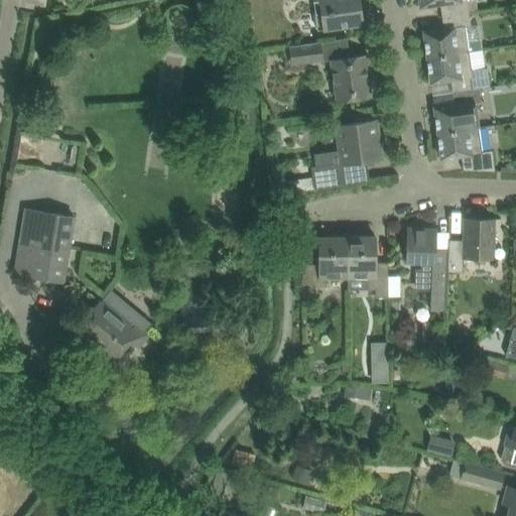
[(312,0),(314,11),(317,30),(324,29),(343,26),(363,23),(359,0),(312,0)]
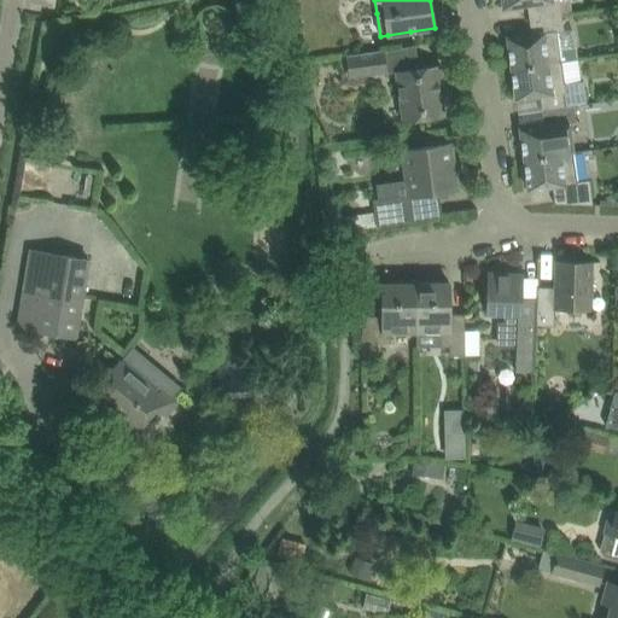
[(501,0),(503,9),(528,5),(529,18),(564,13),(572,12),(570,0),(565,0),(561,1),(561,0),(501,0)]
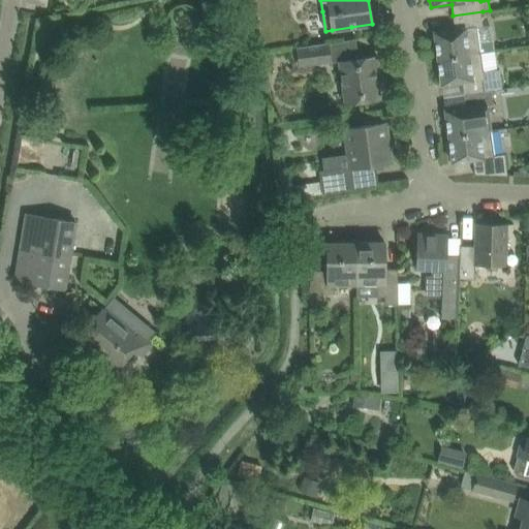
[(455,29),(434,32),(438,58),(480,52),(477,27),(483,26),(480,11),(453,16),(455,29)]
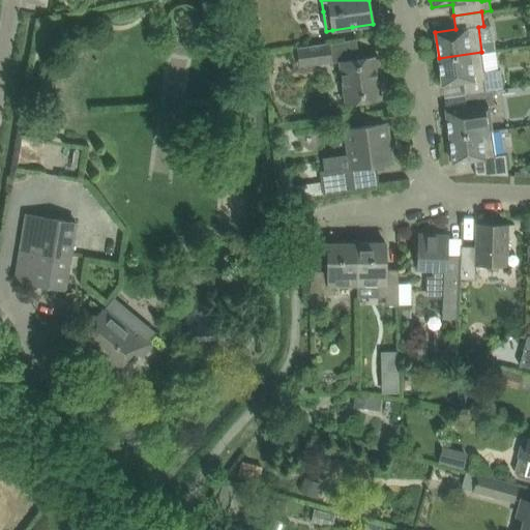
[(359,59),(357,38),(296,48),(299,67),(341,62),(347,104),(380,98),(376,69),(379,69),(378,57),(359,59)]
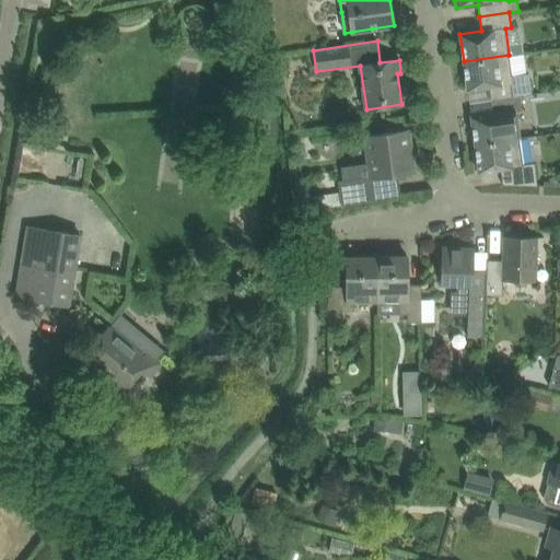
[(509,55),(464,61),(467,90),(489,86),(490,100),(522,95),(532,93),(529,72),(512,74),(509,55)]
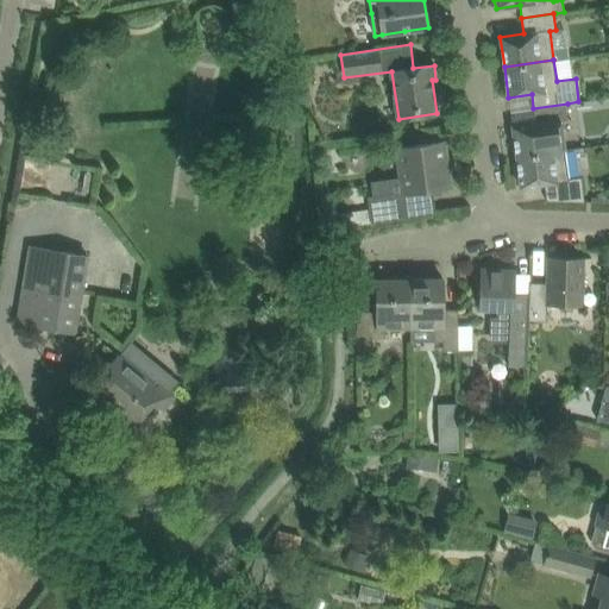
[(516,156),(566,150),(563,121),(570,120),(567,104),(533,108),(535,124),(513,126),(516,156)]
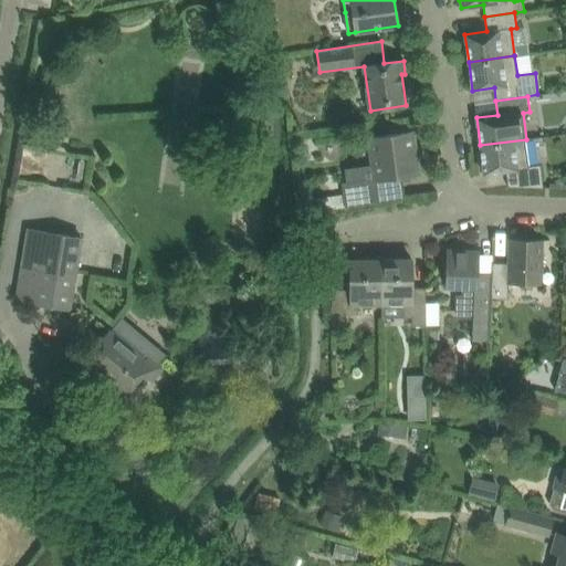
[(343,195),(317,198),(320,211),(345,208),(378,202),(376,181),(419,175),(413,130),(391,134),(368,137),(373,166),(363,167),(365,182),(347,185),(342,186),(343,195)]
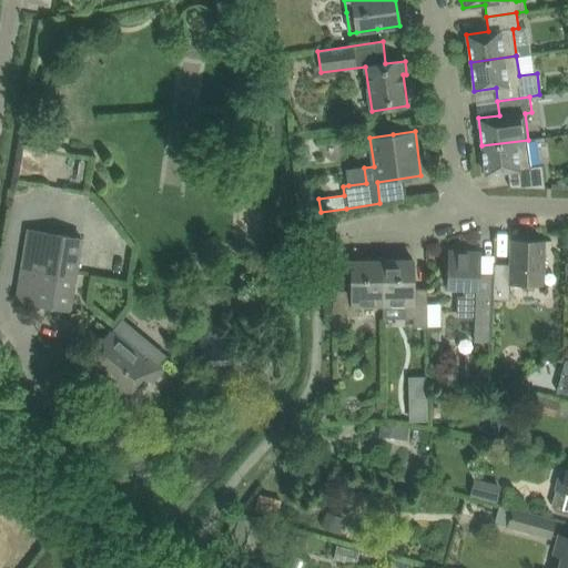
[(531,166),(528,140),(482,145),(486,174),(507,172),(509,188),(545,189),(541,165),(531,166)]
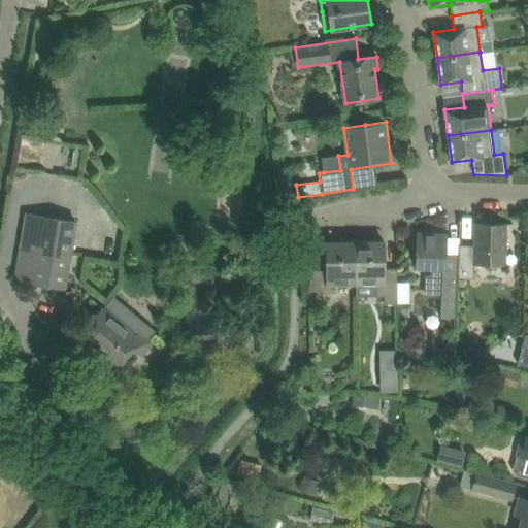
[(65,288),(75,222),(26,213),(15,279),(65,288)]
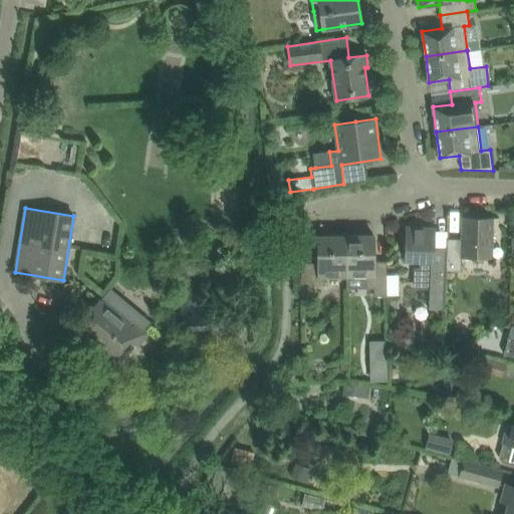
[(492,259),(492,238),(493,218),(462,217),(461,239),(447,239),(447,249),(446,271),(462,271),(463,258),(492,259)]
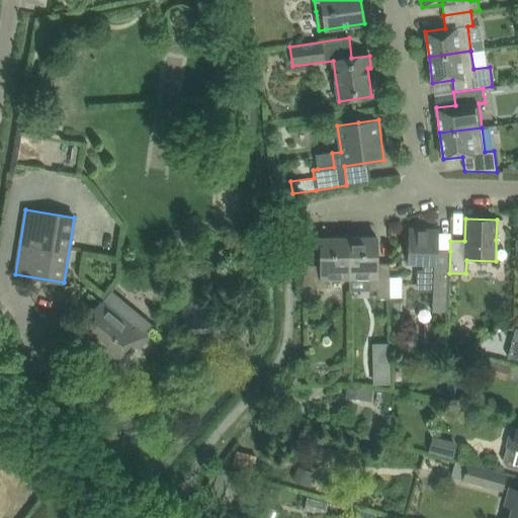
[(409,249),(408,263),(423,264),(423,270),(420,270),(419,286),(433,286),(431,312),(447,313),(449,282),(449,273),(450,251),(437,250),(437,233),(438,230),(410,229),(409,249)]
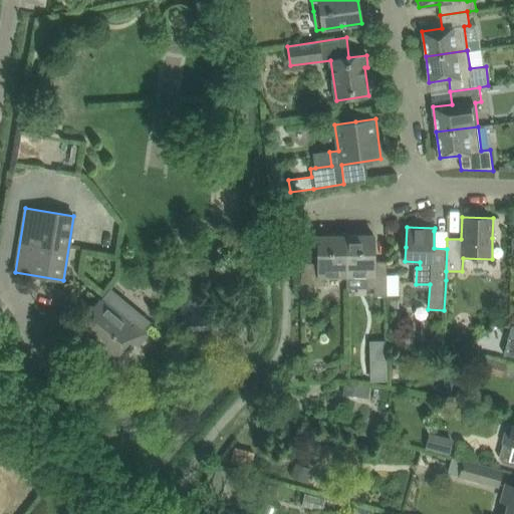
[(300,295),(317,295),(317,286),(325,286),(325,277),(345,277),(345,236),(317,237),(318,263),(302,263),(300,285),(300,295)]
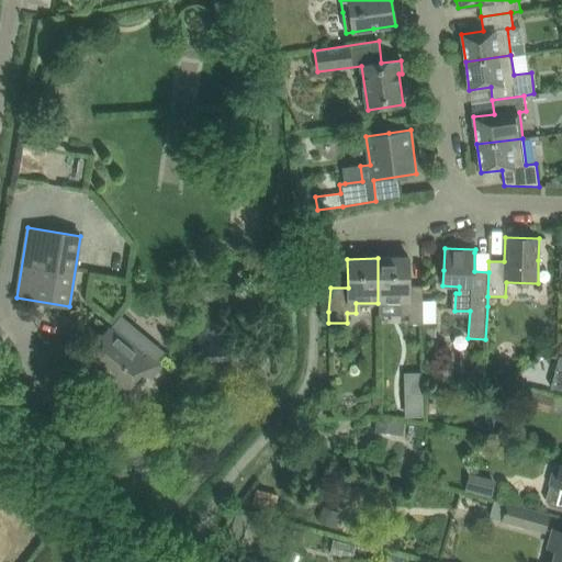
[(409,287),(408,258),(378,258),(378,303),(395,303),(395,307),(400,307),(401,316),(408,316),(409,324),(423,324),(423,308),(423,287),(409,287)]
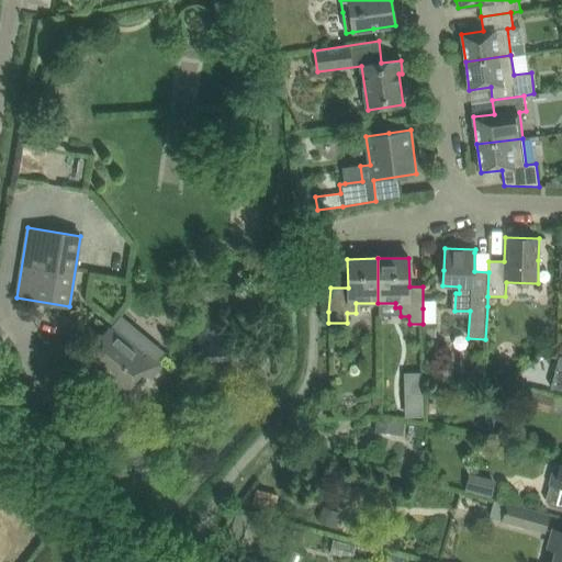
[(144,357),(108,328),(93,345),(80,361),(103,381),(107,377),(130,395),(146,375),(150,379),(164,364),(148,351),(144,357)]
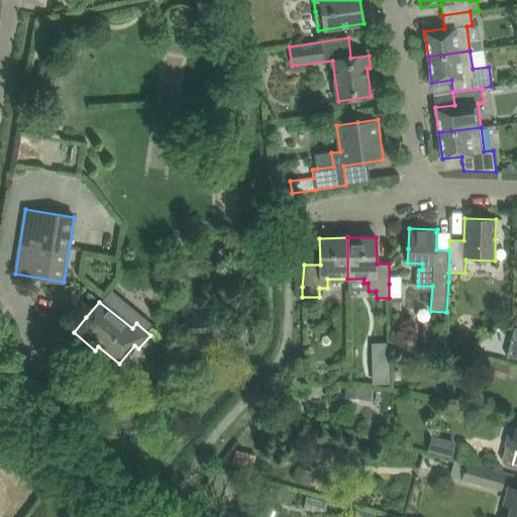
[(516,327),(514,328),(506,356),(516,358),(516,327)]
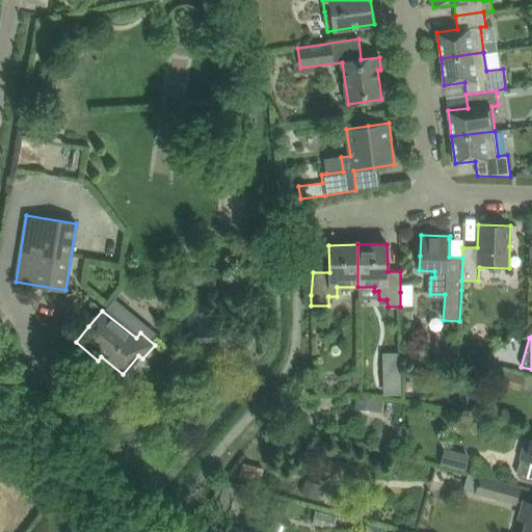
[(498,371),(494,383),(510,388),(513,375),(498,371)]
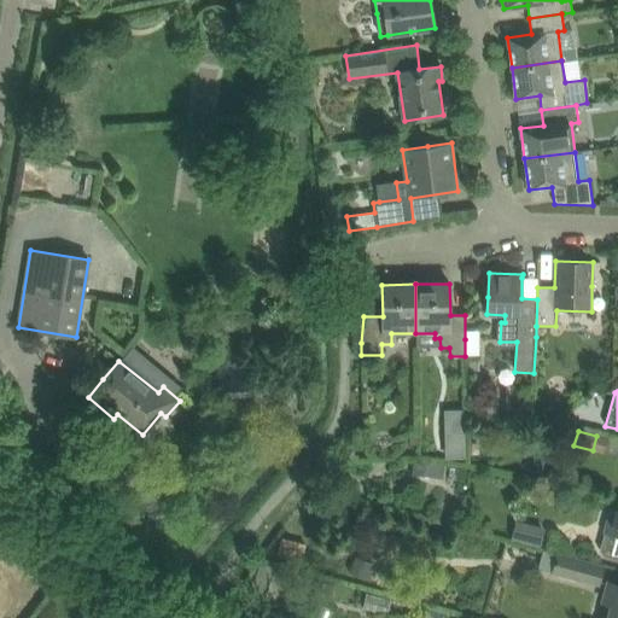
[(464,432),(447,433),(447,452),(464,452),(464,432)]
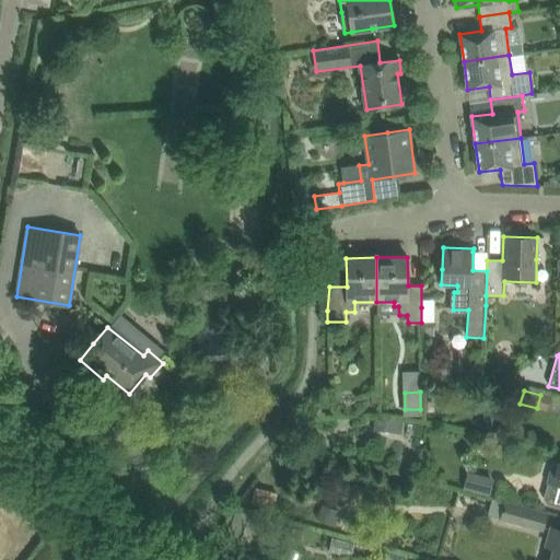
[(400,433),(403,421),(386,419),(384,431),(400,433)]
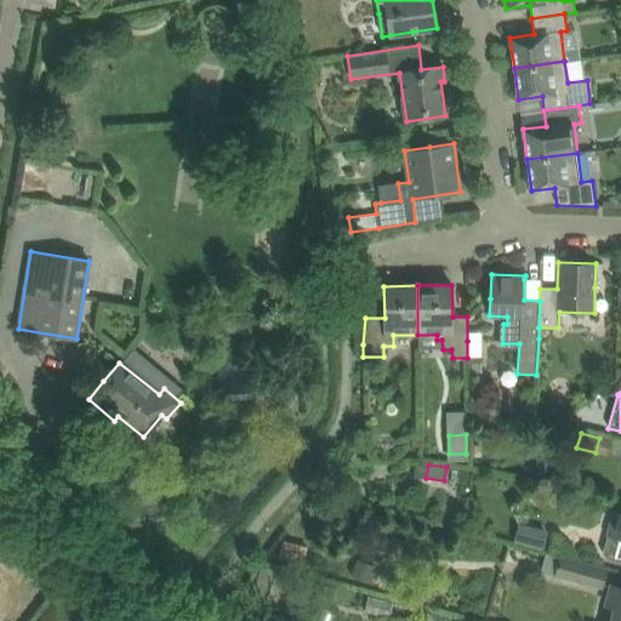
[(577,510),(581,496),(568,493),(563,506),(577,510)]
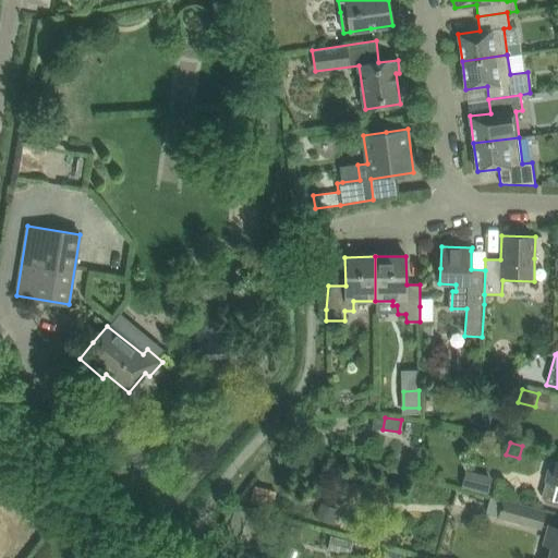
[(557,457),(550,482),(547,482),(544,497),(546,500),(557,504),(557,457)]
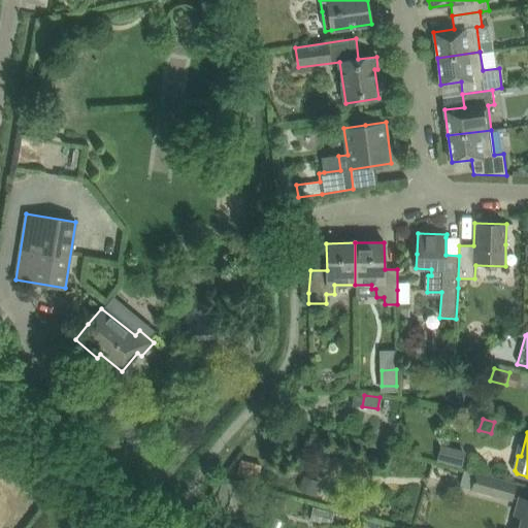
[(436,460),(461,467),(466,451),(441,444),(436,460)]
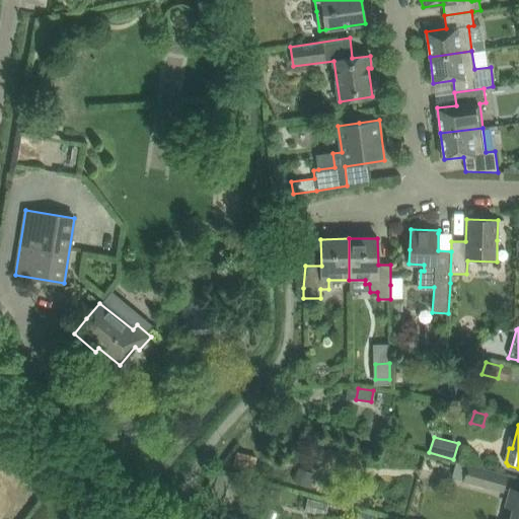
[(457,461),(453,477),(464,480),(502,491),(507,474),(469,465),(457,461)]
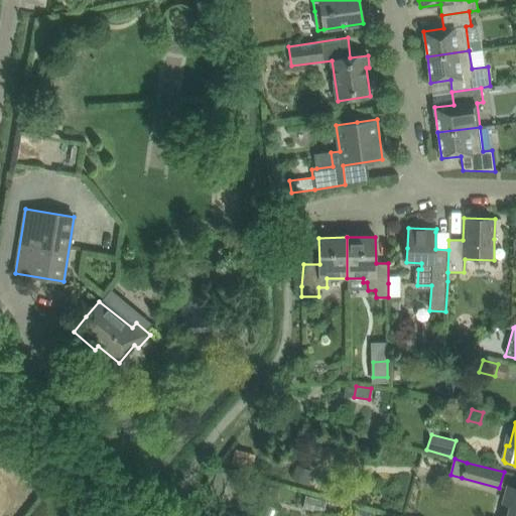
[(209,490),(231,502),(244,481),(222,469),(209,490)]
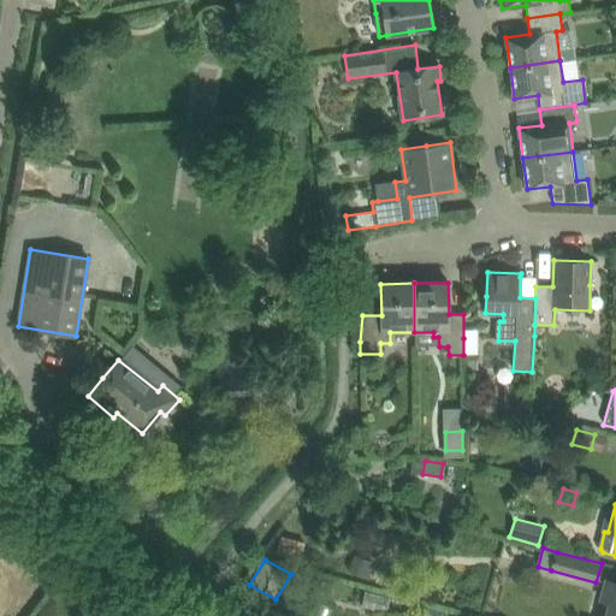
[(615,615),(615,582),(606,581),(602,600),(610,602),(605,615),(615,615)]
